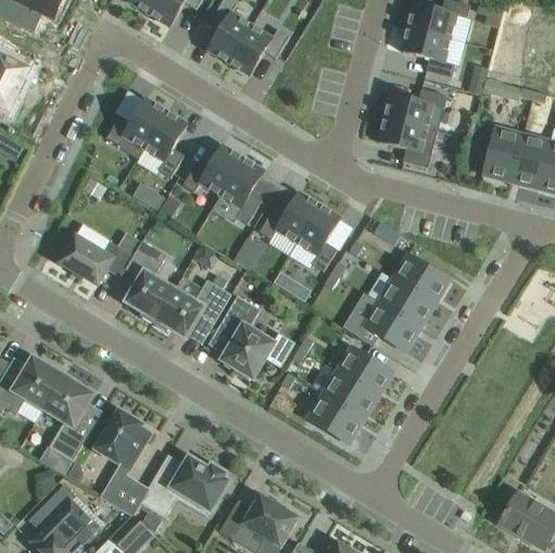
[(0,15),(34,33),(42,14),(53,21),(63,0),(0,0),(0,15)]
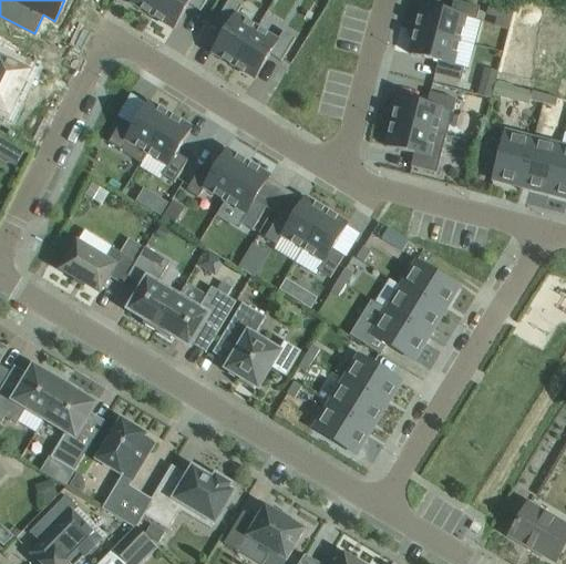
[(130,0),(152,13),(158,0),(130,0)]
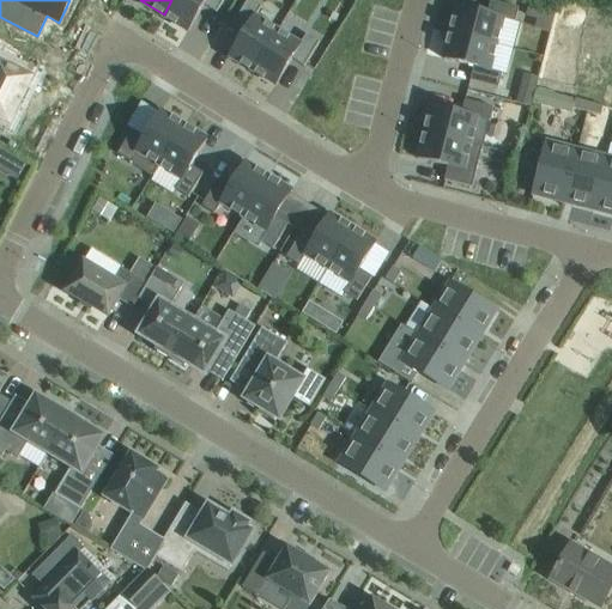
[(171,0),(164,14),(187,29),(203,2),(216,10),(220,0),(171,0)]
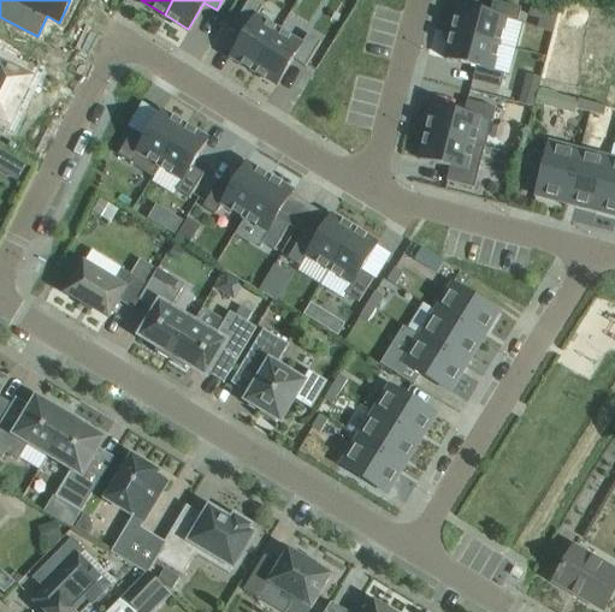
[(253,69),(278,28),(255,15),(261,4),(255,0),(246,0),(234,21),(246,28),(230,54),(253,69)]
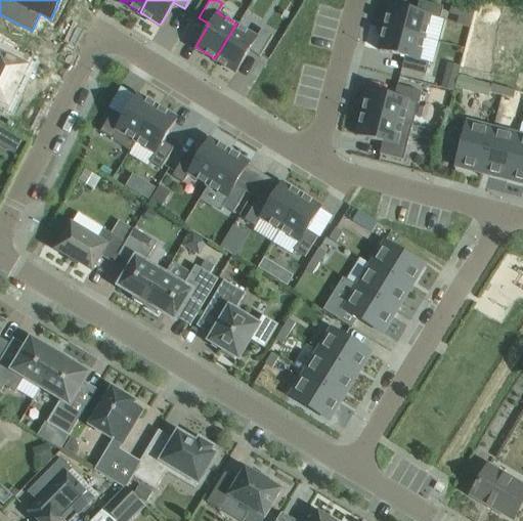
[(384,24),(384,26),(424,36),(437,39),(443,17),(439,16),(442,4),(427,0),(418,0),(416,10),(389,3),(384,24)]
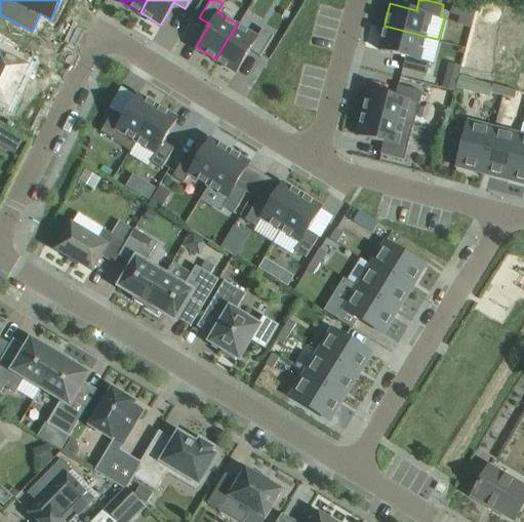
[(452,0),(450,10),(472,16),(476,0),(452,0)]
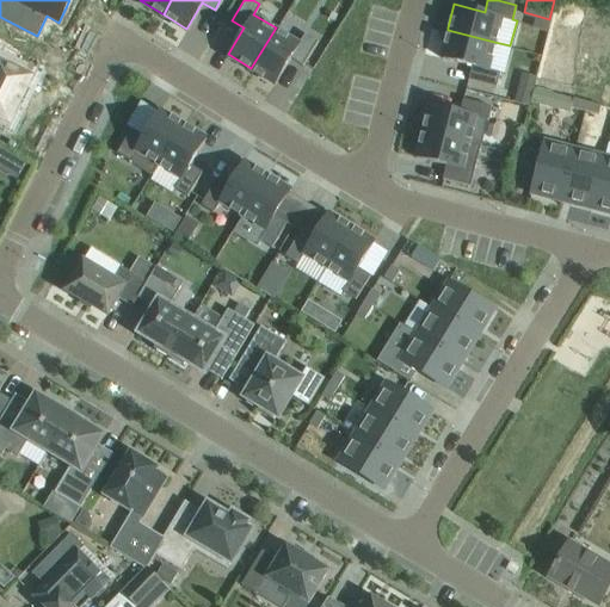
[(299,42),(276,28),(251,68),(273,82),(290,56),(302,63),(318,39),(305,31),(299,42)]
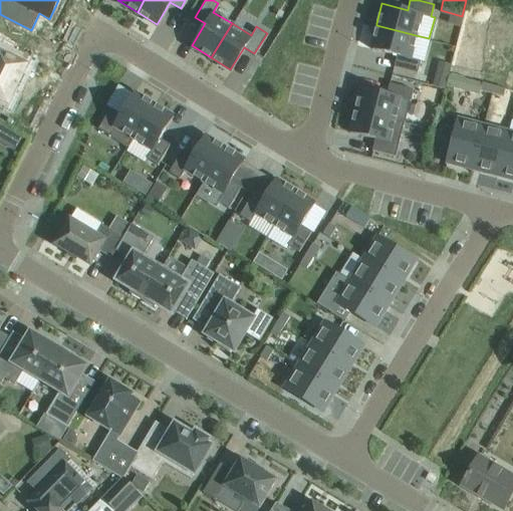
[(376,25),(370,47),(396,53),(393,65),(417,71),(420,59),(424,60),(429,38),(416,35),(376,25)]
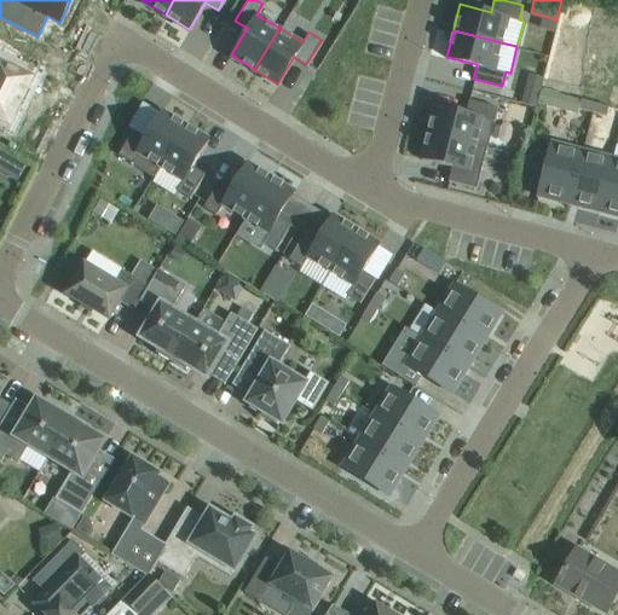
[(0,121),(10,126),(21,103),(26,105),(33,90),(28,87),(33,76),(15,67),(23,51),(0,39),(0,121)]
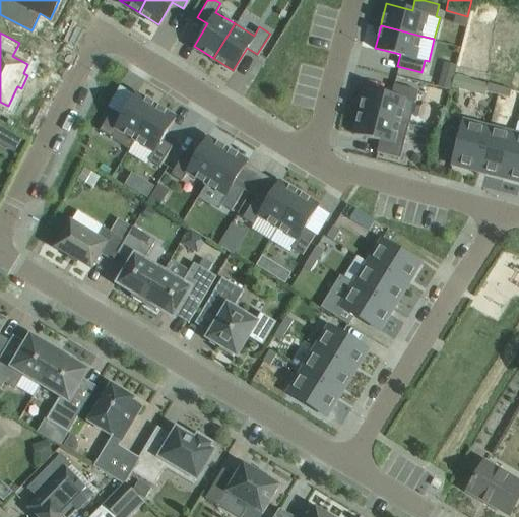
[(451,79),(450,85),(483,93),(484,89),(487,81),(453,73),(451,79)]
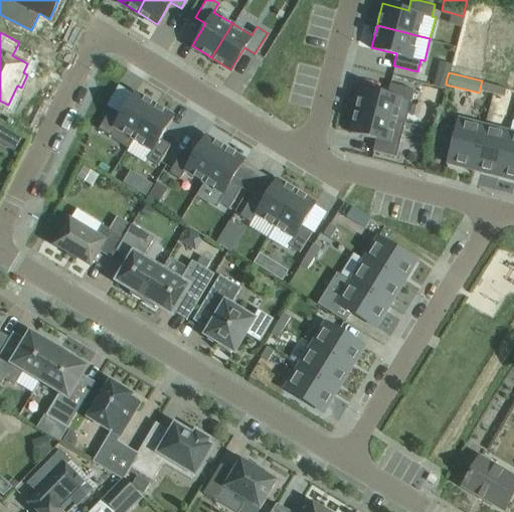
[(435,75),(433,83),(446,87),(446,84),(447,78),(435,75)]
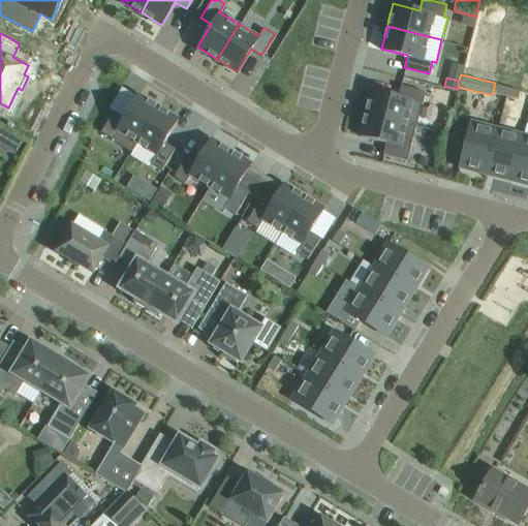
[(493,91),(505,94),(507,86),(495,83),(493,91)]
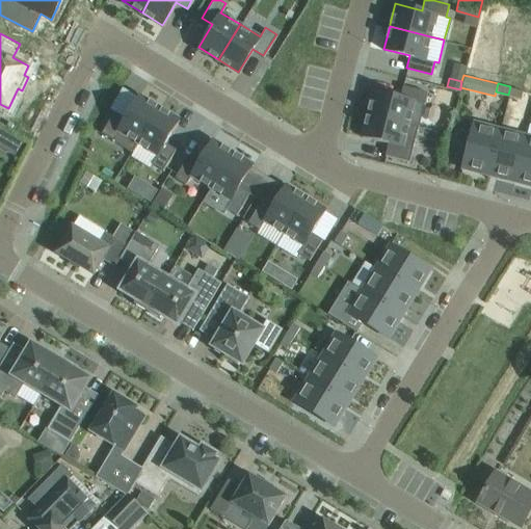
[(368,110),(367,112),(418,125),(423,103),(427,90),(402,84),(399,97),(373,89),(368,110)]
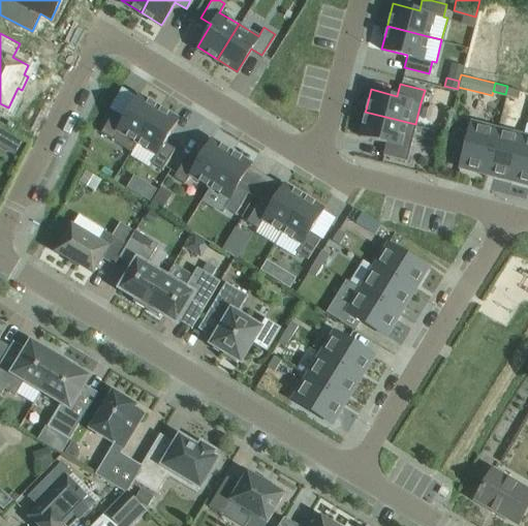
[(507,86),(505,94),(517,97),(519,89),(507,86)]
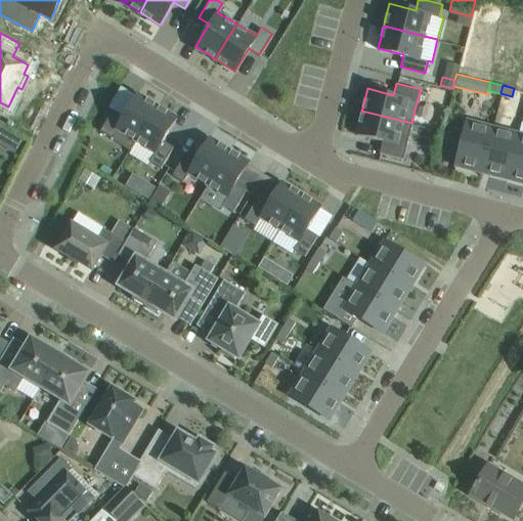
[(130,148),(135,140),(135,139),(157,104),(137,92),(123,115),(113,109),(99,130),(130,148)]
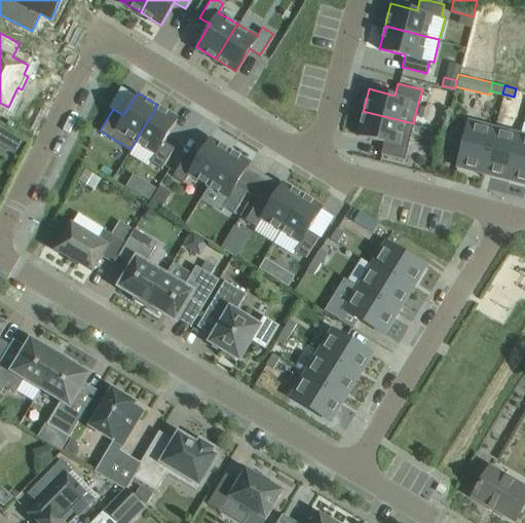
[(136,140),(136,141),(155,152),(149,160),(160,167),(174,146),(162,140),(177,117),(157,105),(136,140)]
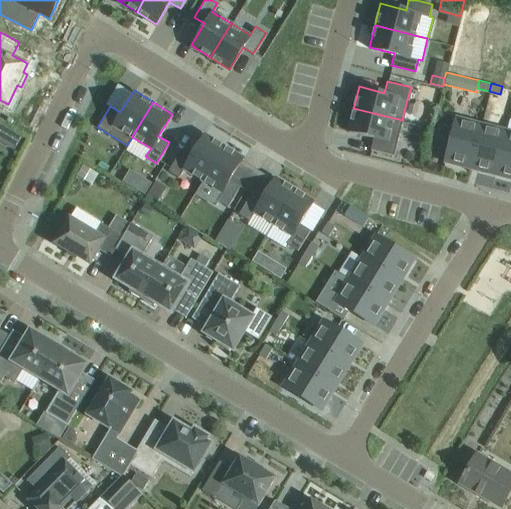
[(353,108),(348,130),(373,137),(370,148),(393,154),(402,120),(353,108)]
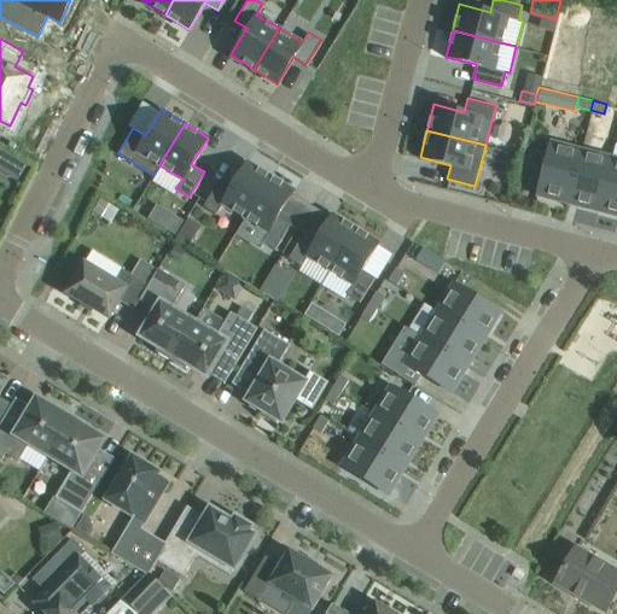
[(568,202),(581,148),(549,140),(536,194),(568,202)]
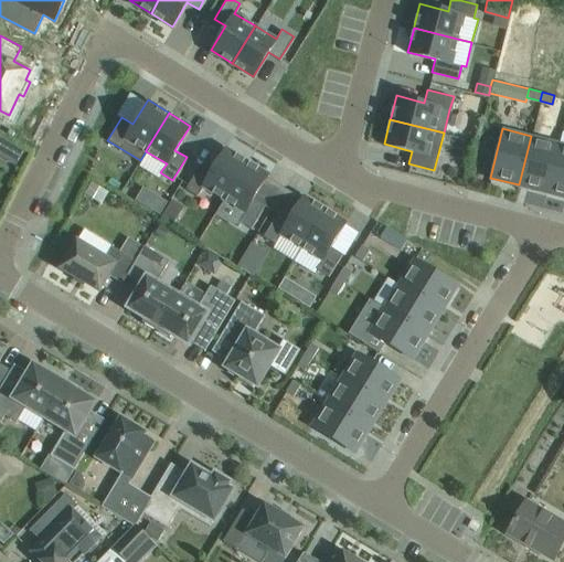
[(0,155),(14,163),(23,149),(0,135),(0,155)]
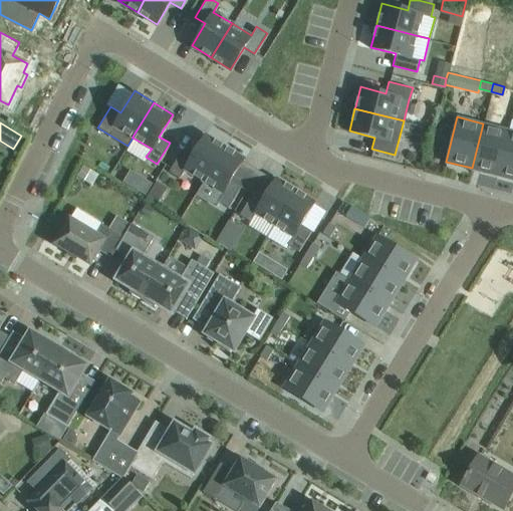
[(503,146),(507,130),(483,123),(472,168),(496,174),(503,146)]
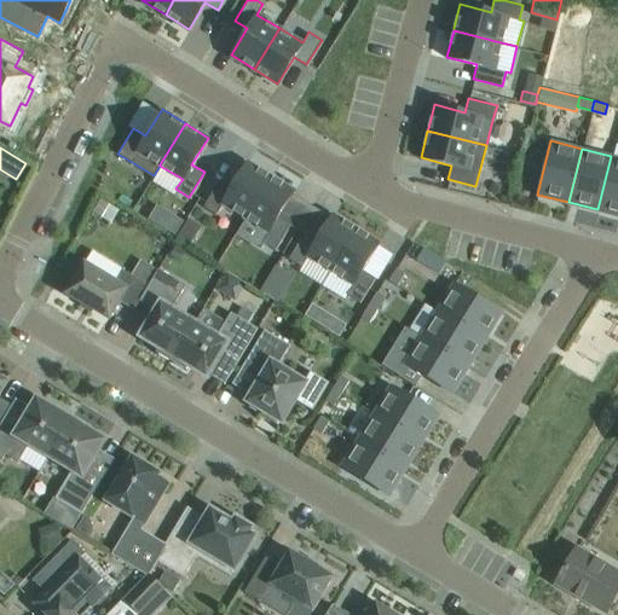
[(617,157),(611,156),(606,175),(598,209),(617,214),(617,157)]
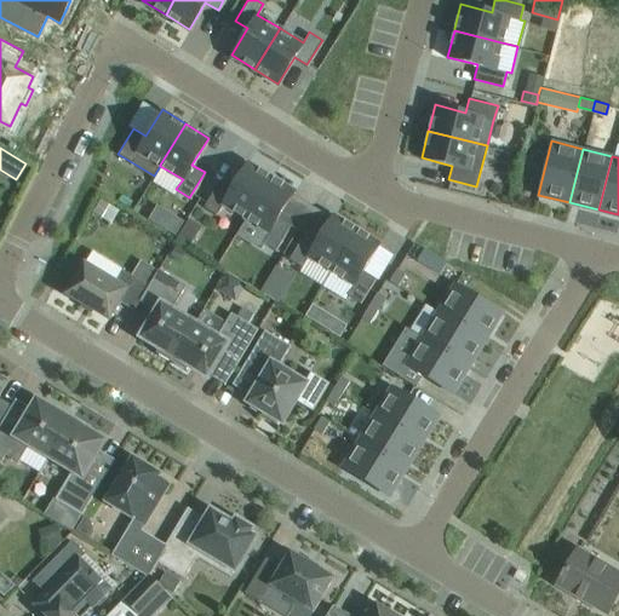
[(222,203),(245,217),(270,176),(247,161),(230,189),(218,180),(204,206),(216,213),(222,203)]
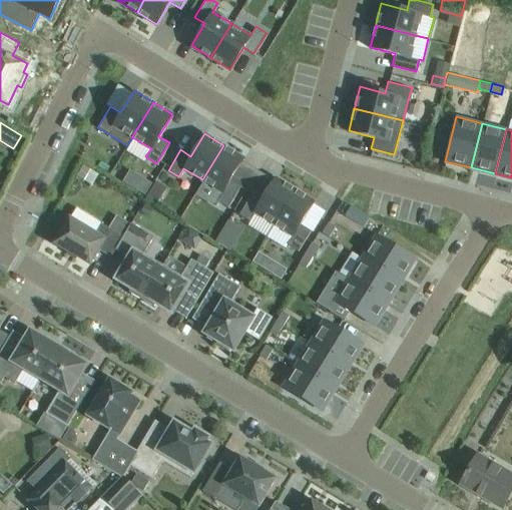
[(223,145),(202,179),(221,191),(216,200),(227,206),(239,186),(229,179),(243,157),(223,145)]
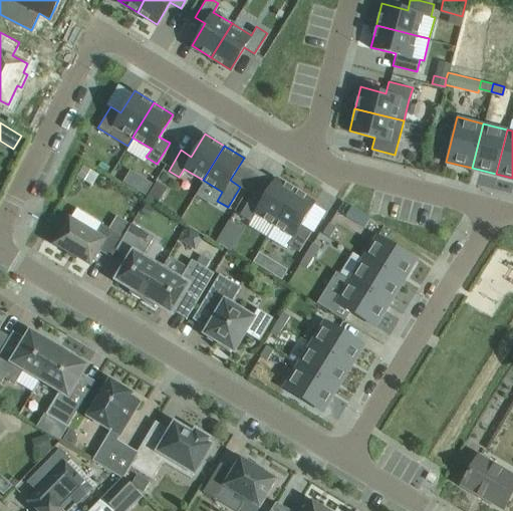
[(105,163),(101,169),(111,175),(115,170),(105,163)]
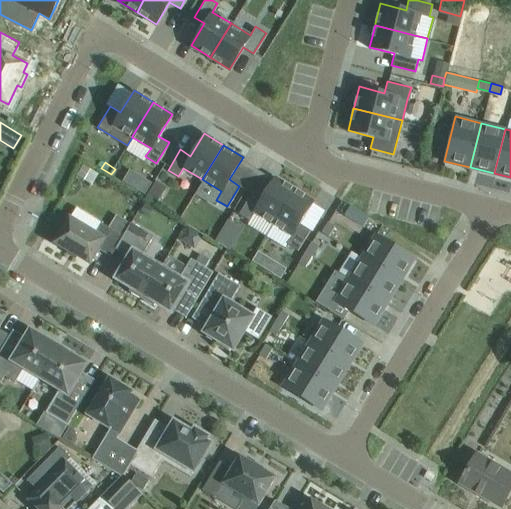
[(273,223),(293,188),(275,177),(261,199),(251,193),(238,213),(249,220),(254,211),(273,223)]
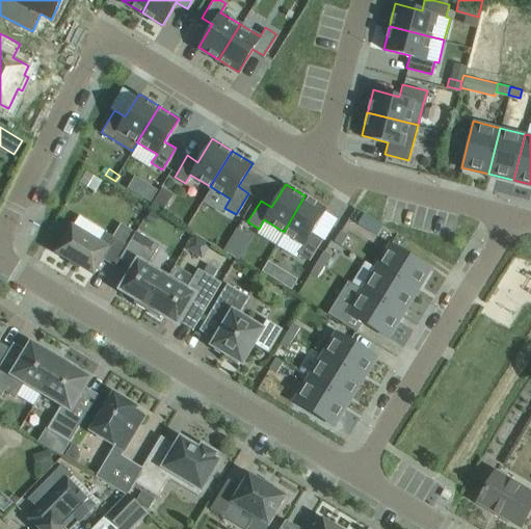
[(160,189),(153,202),(163,207),(169,195),(160,189)]
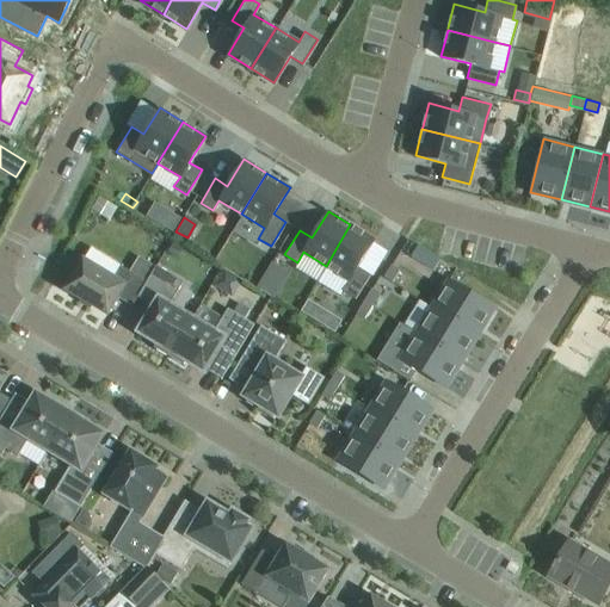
[(374,239),(350,224),(326,266),(349,279),(342,290),(355,297),(370,273),(357,266),(374,239)]
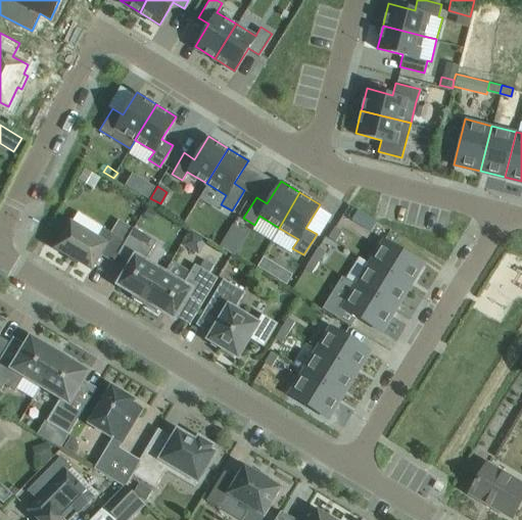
[(78,211),(56,246),(91,268),(99,253),(112,261),(117,252),(125,239),(131,230),(121,224),(115,234),(78,211)]
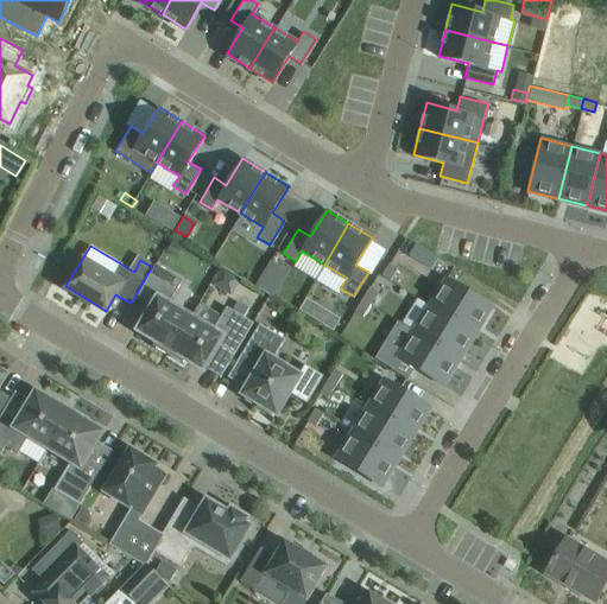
[(267,258),(254,283),(272,292),(286,267),(267,258)]
